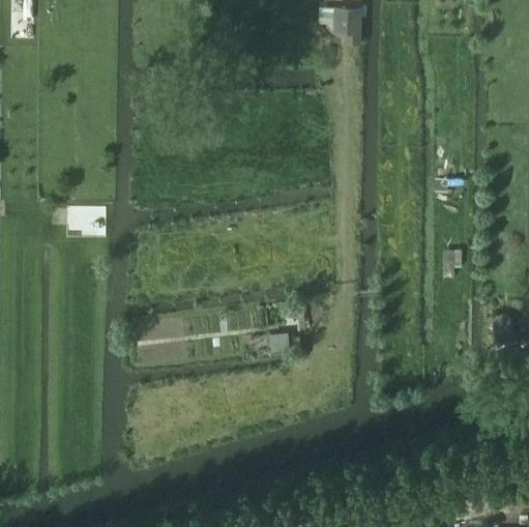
[(32,0),(10,0),(10,41),(33,41),(32,0)]
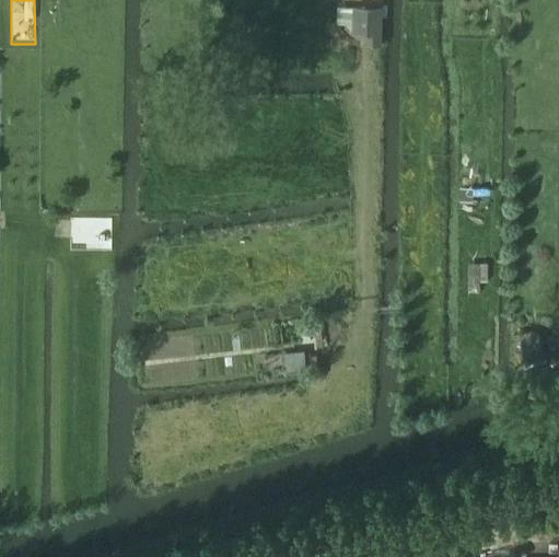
[(352,9),(351,37),(381,38),(382,10),(352,9)]
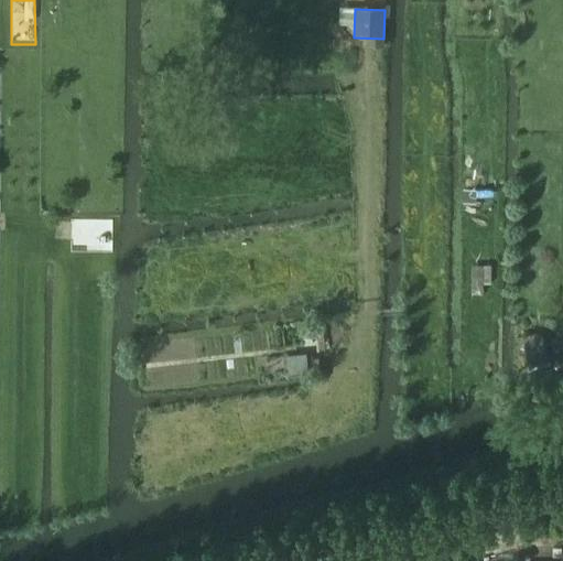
[(476,205),(476,192),(463,193),(463,205),(476,205)]
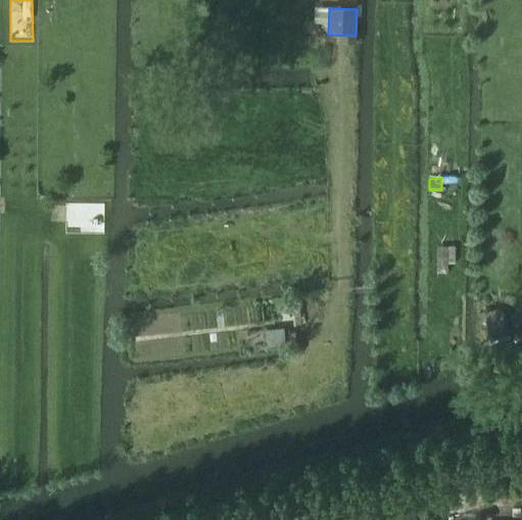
[(72,203),(70,233),(102,233),(103,203),(72,202),(72,203)]
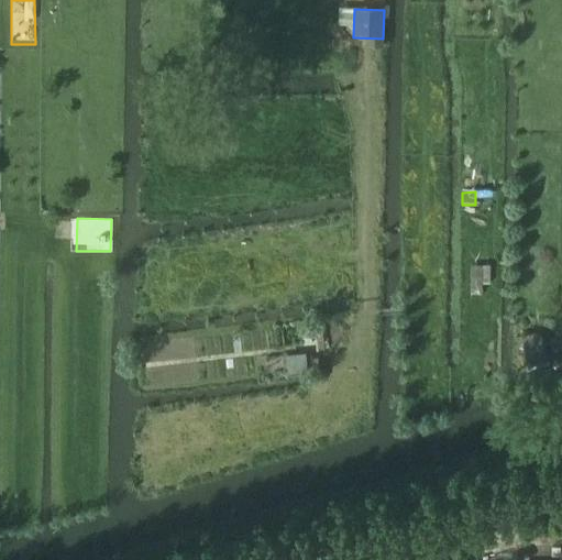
[(482,286),(482,267),(470,267),(470,295),(482,295),(482,286)]
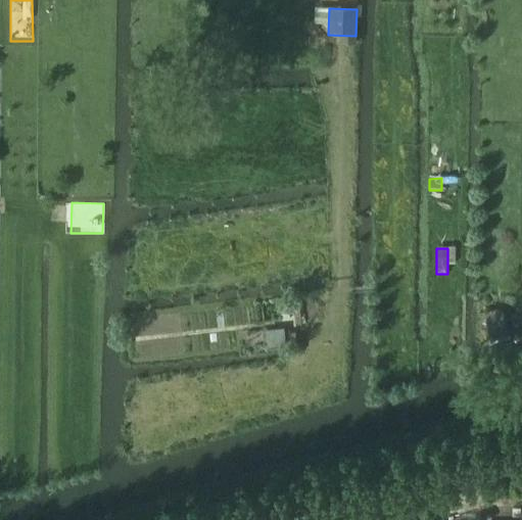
[(292,303),(279,305),(281,316),(293,315),(292,303)]
